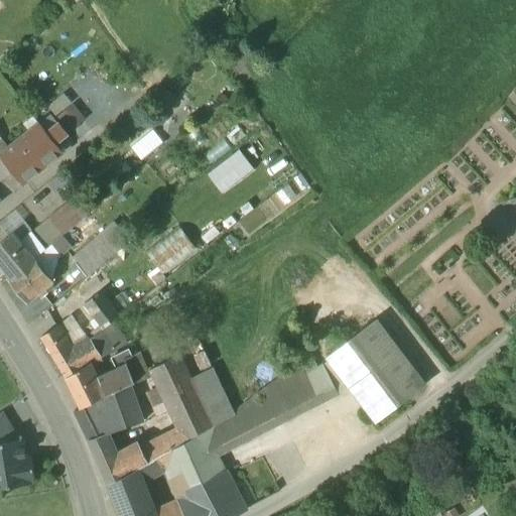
[(9,150),(2,155),(13,170),(24,183),(60,154),(38,126),(9,150)]
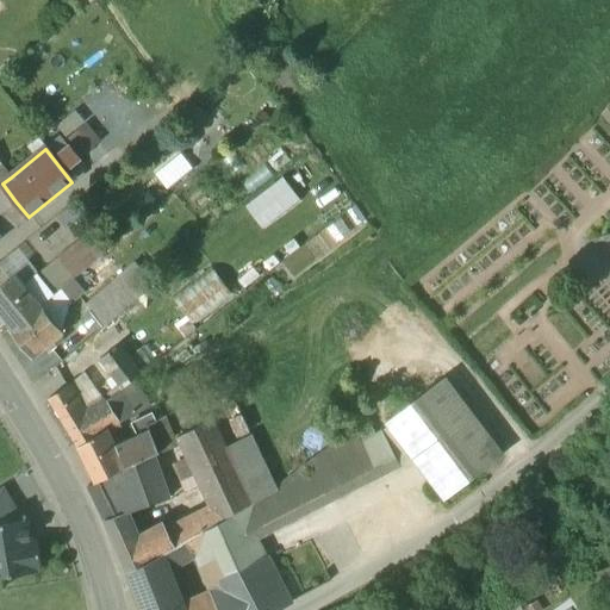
[(1,166),(0,166),(0,186),(2,184),(11,178),(1,166)]
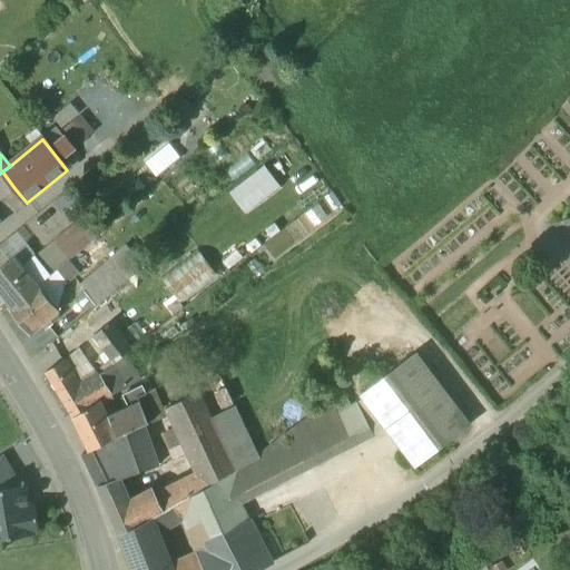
[(0,174),(0,200),(15,188),(2,172),(0,174)]
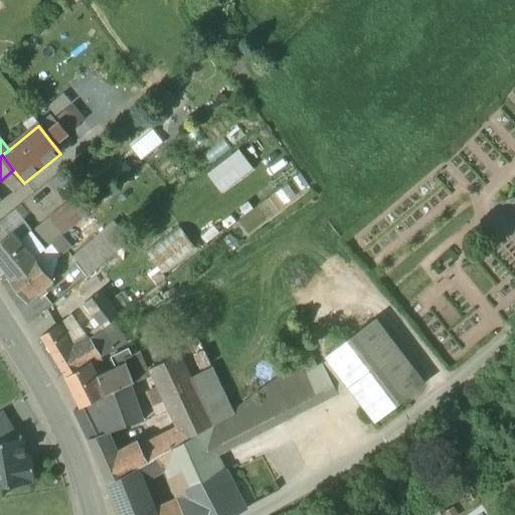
[(13,170),(0,181),(0,197),(3,200),(24,183),(13,170)]
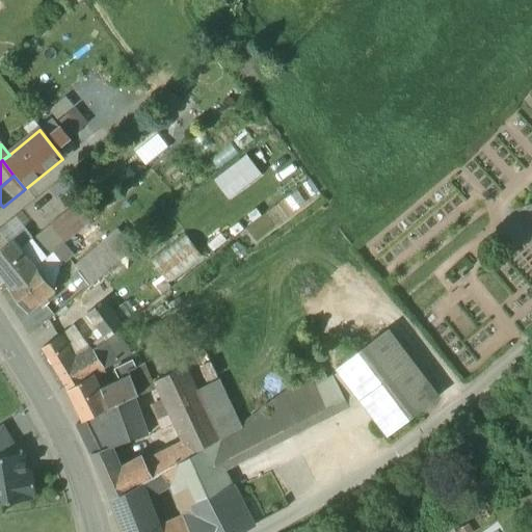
[(78,232),(64,214),(51,225),(64,242),(78,232)]
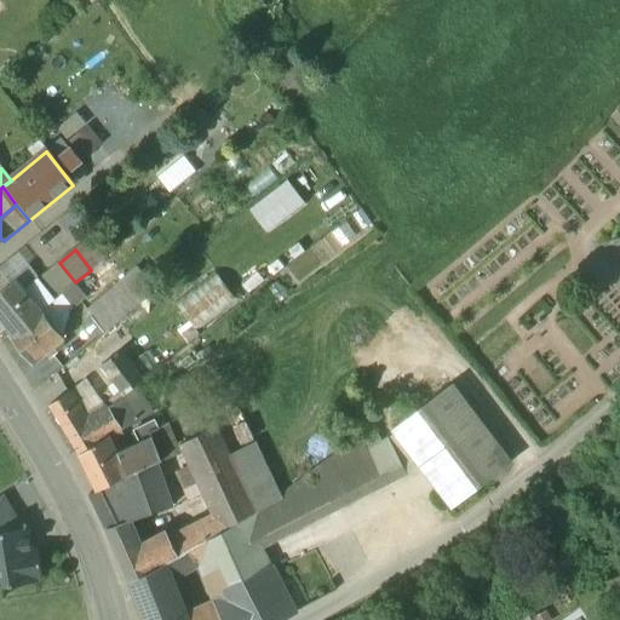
[(159,290),(139,267),(87,309),(107,332),(159,290)]
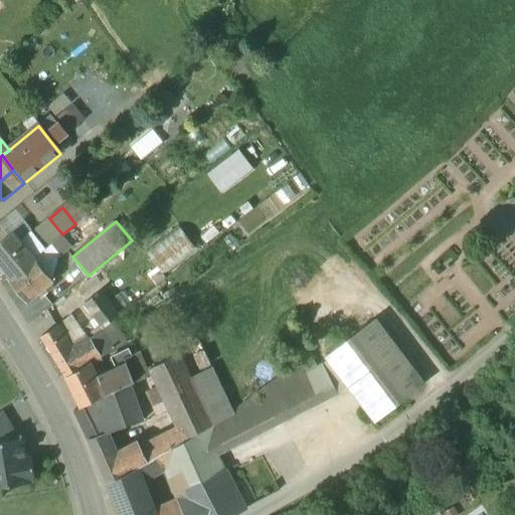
[(62,234),(50,245),(59,256),(74,245),(69,239),(81,230),(75,224),(62,234)]
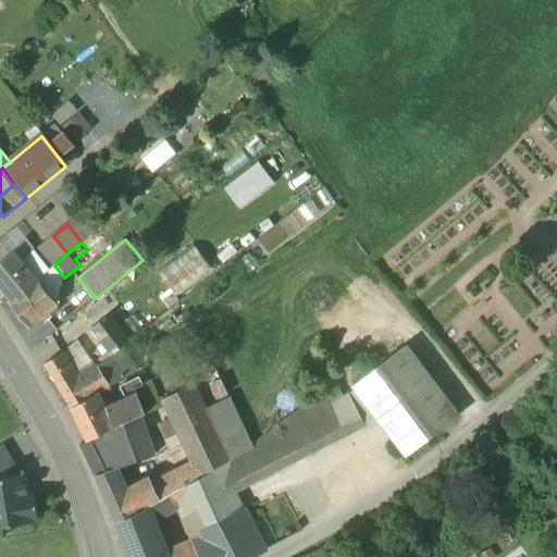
[(197,245),(160,267),(176,293),(212,272),(197,245)]
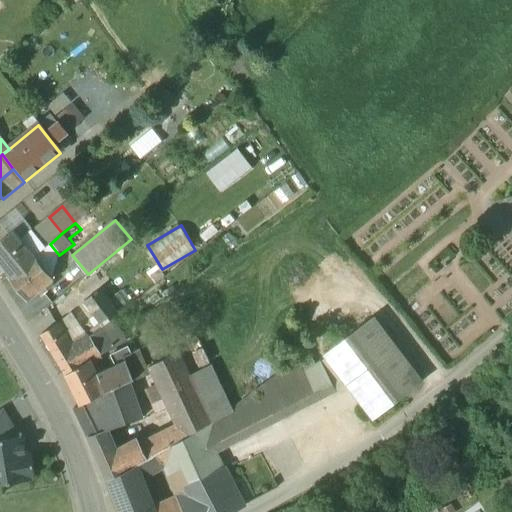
[(13,233),(0,243),(0,262),(11,276),(33,258),(32,256),(13,233)]
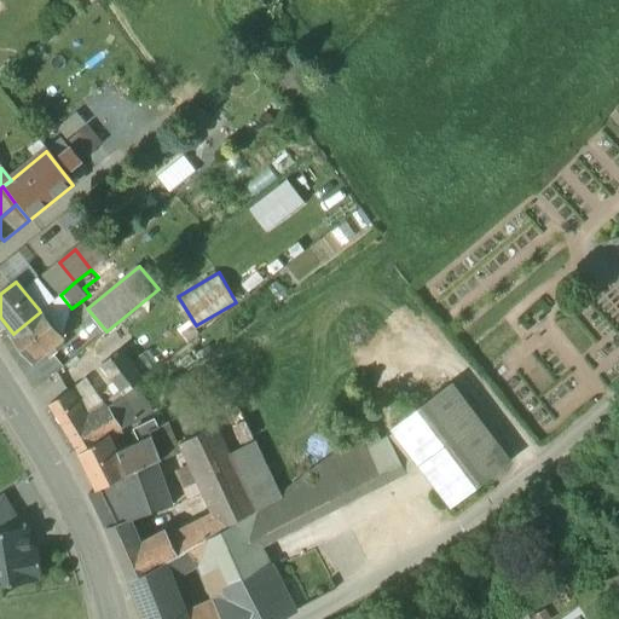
[(13,334),(10,336),(33,364),(64,339),(47,317),(51,314),(46,308),(42,311),(41,310),(40,312),(13,334)]
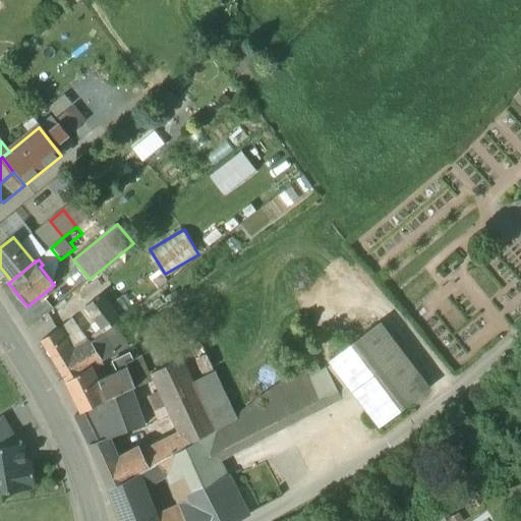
[(102,295),(85,308),(104,332),(120,319),(102,295)]
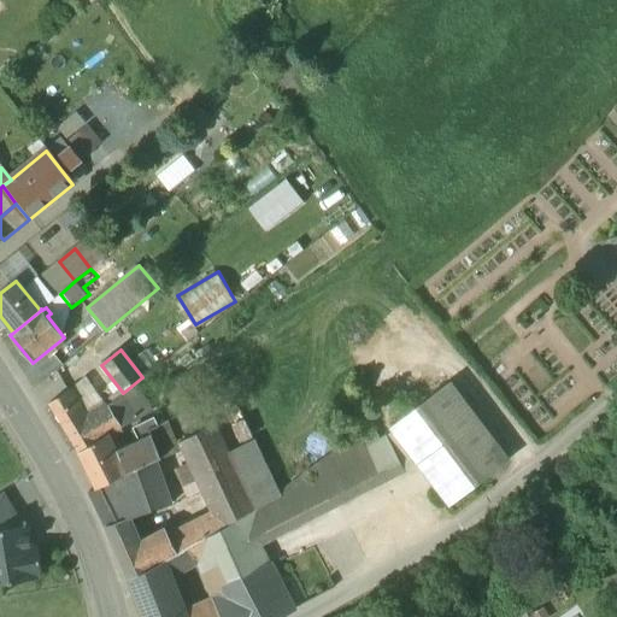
[(448,385),(391,429),(450,505),(506,462),(448,385)]
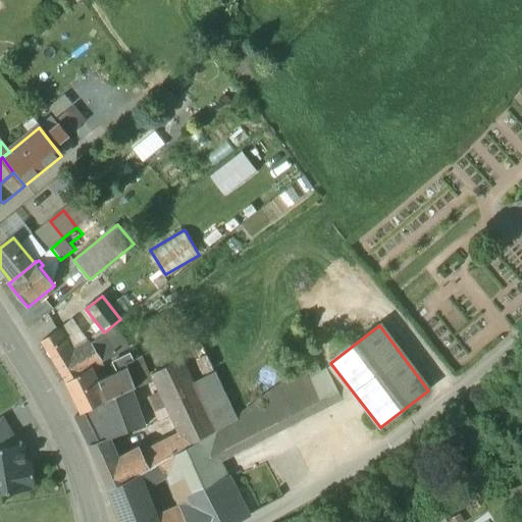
[(70,356),(56,332),(41,342),(67,382),(83,374),(70,356)]
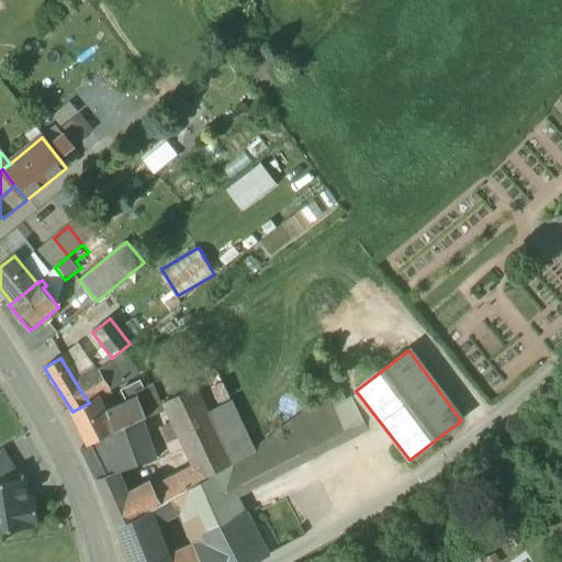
[(112,358),(98,369),(110,391),(110,390),(109,389),(126,380),(112,358)]
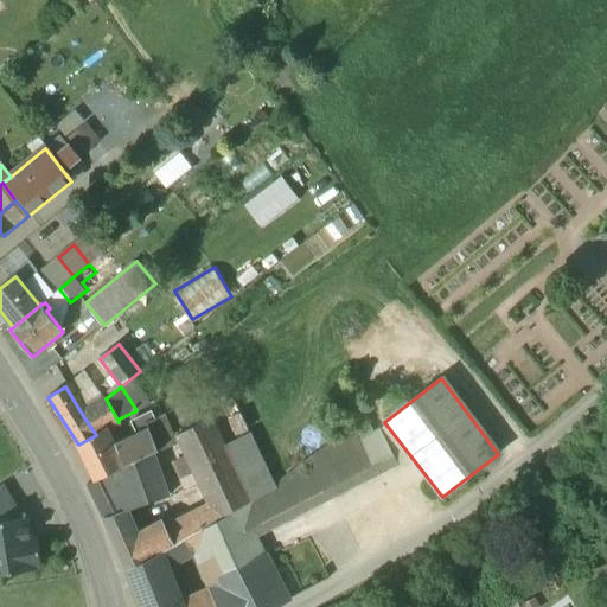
[(106,398),(82,414),(96,435),(106,430),(119,422),(106,398)]
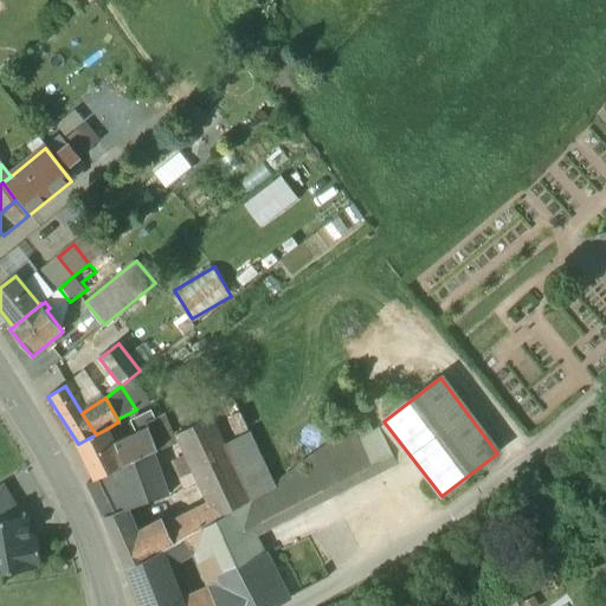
[(150,411),(131,420),(140,436),(149,430),(147,425),(155,420),(150,411)]
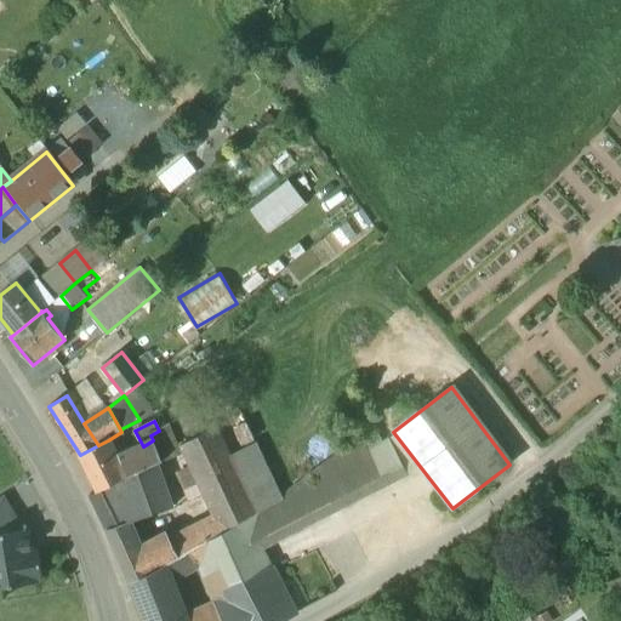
[(372,427),(360,438),(369,451),(382,443),(372,427)]
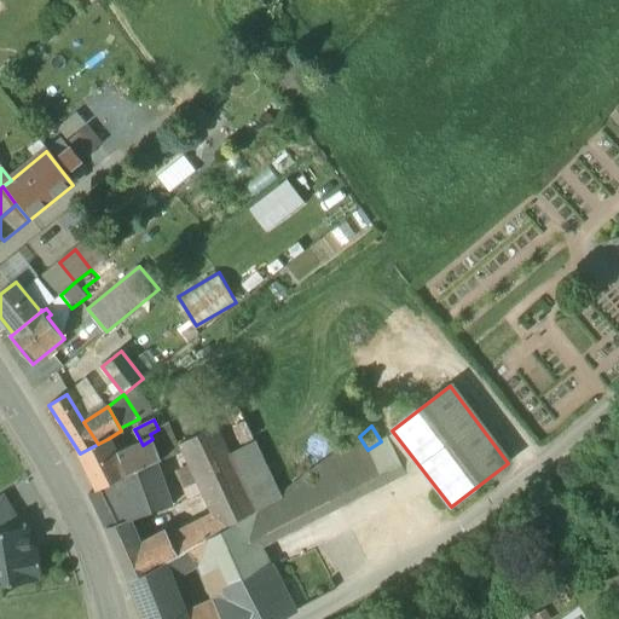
[(210,428),(200,434),(208,452),(220,446),(210,428)]
